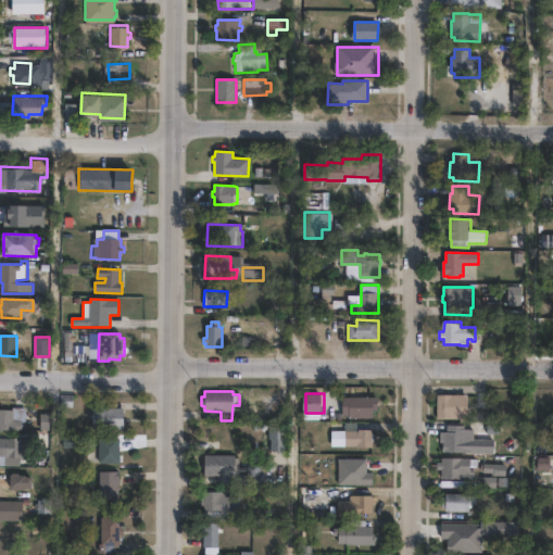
[(466,394),(466,418),(465,418),(465,421),(459,421),(459,418),(435,418),(435,394),(466,394)]
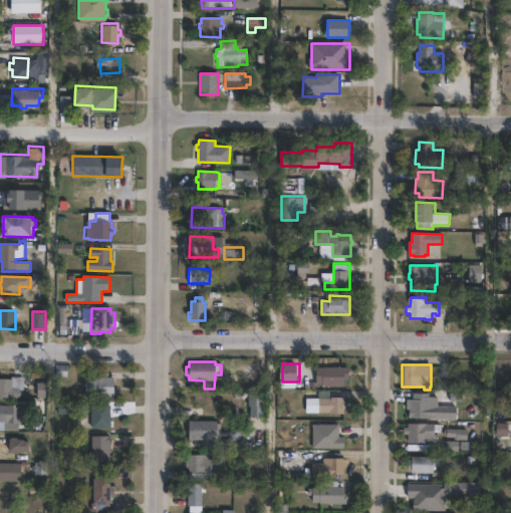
[(350,367),(350,379),(345,379),(345,387),(322,387),(323,383),(318,383),(319,371),(323,371),(323,367),(350,367)]
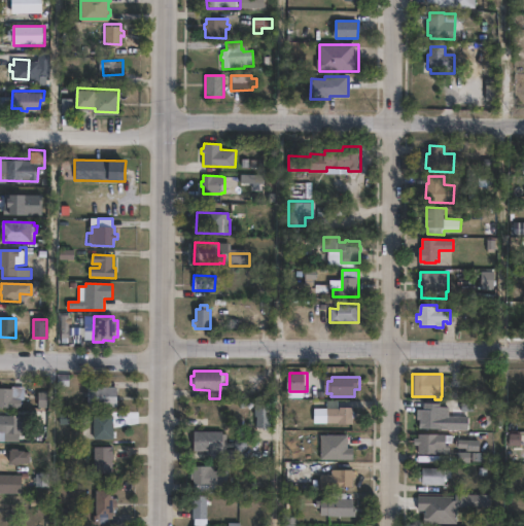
[(117,387),(116,407),(88,406),(89,386),(117,387)]
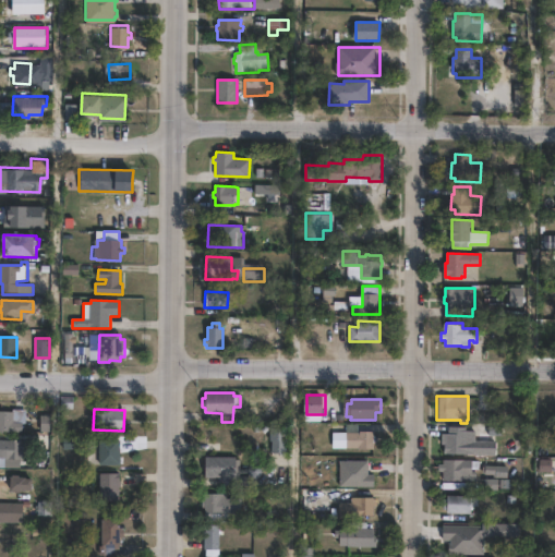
[(25,410),(25,423),(21,423),(21,432),(0,431),(0,411),(13,412),(13,410),(25,410)]
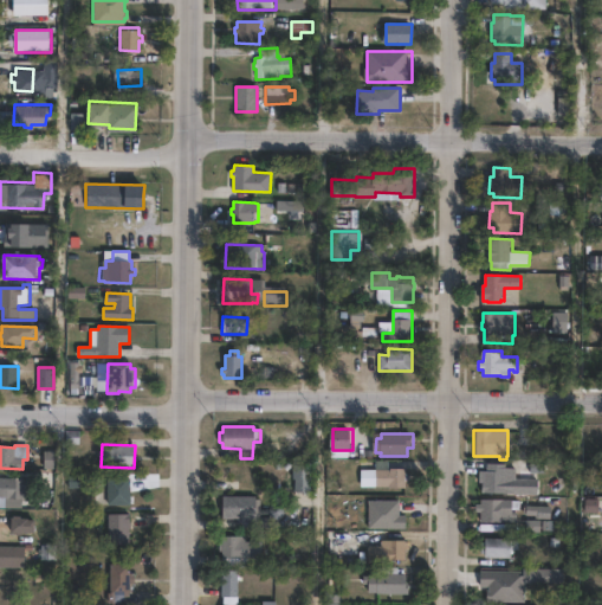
[(311,461),(311,491),(295,491),(295,478),(292,478),(292,461),(311,461)]
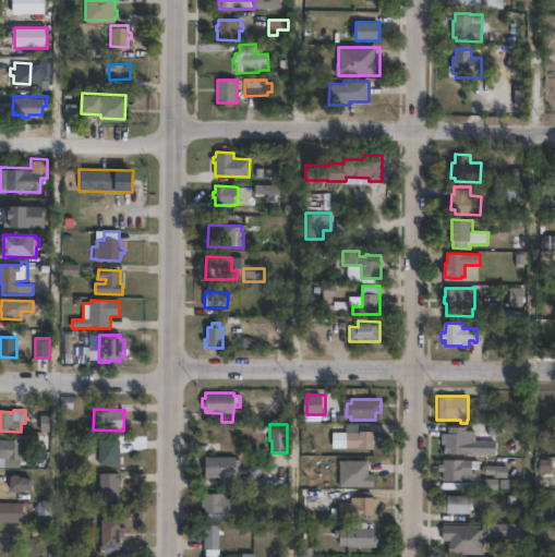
[(358,424),(358,433),(360,433),(360,432),(374,432),(374,449),(360,449),(360,448),(333,448),(333,433),(346,433),(346,424),(358,424)]
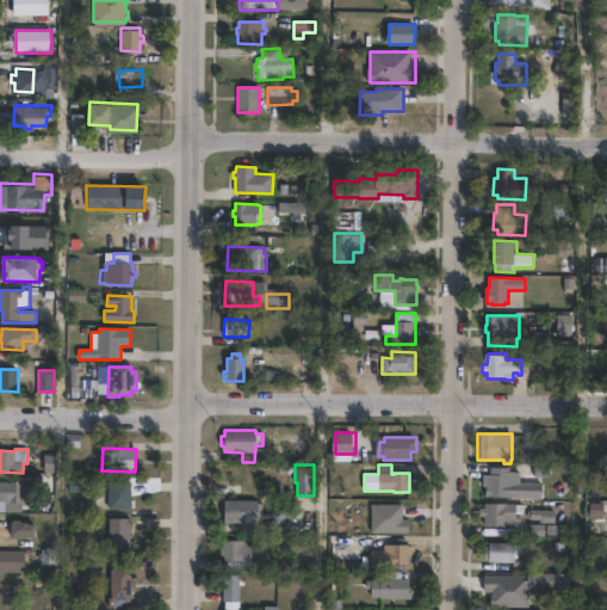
[(519,470),(519,484),(540,485),(540,498),(483,495),(483,486),(481,486),(481,474),(489,474),(489,466),(508,467),(508,470),(519,470)]
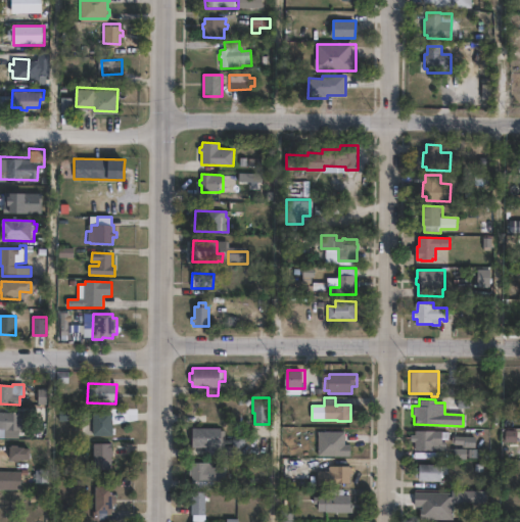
[(0,413),(18,414),(17,438),(0,437),(0,413)]
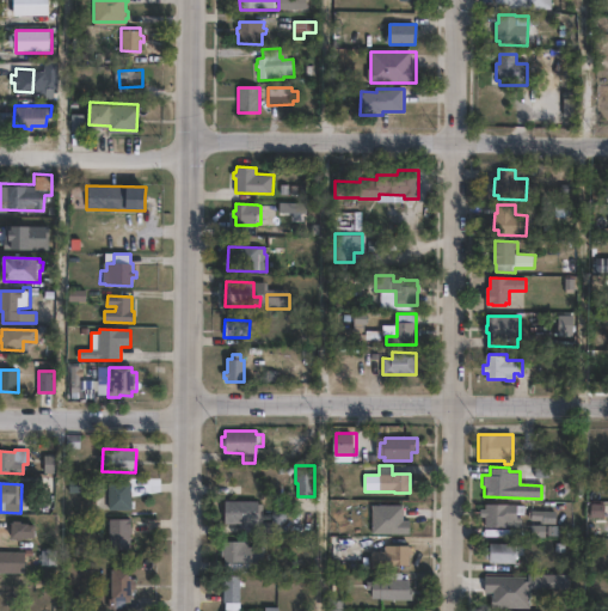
[(131,509),(109,509),(109,483),(131,483),(131,509)]
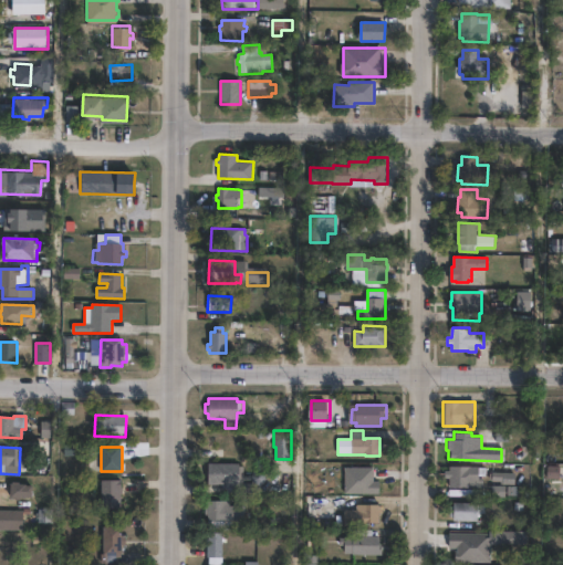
[(240,463),(240,466),(242,466),(242,482),(254,482),(253,493),(221,493),(221,484),(208,484),(208,463),(240,463)]
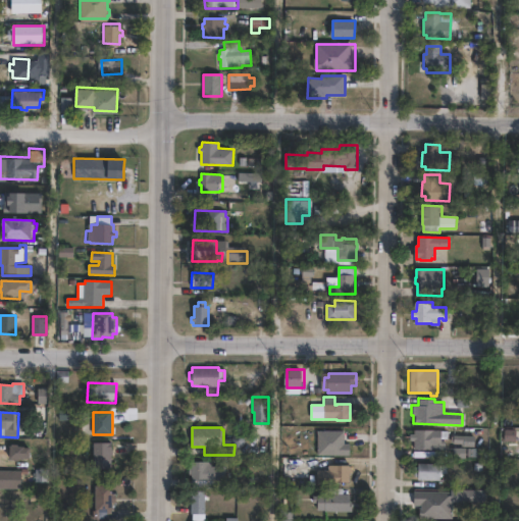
[(447,430),(447,438),(440,437),(440,440),(444,440),(444,449),(412,449),(412,440),(408,440),(408,433),(413,433),(413,429),(440,429),(440,430),(447,430)]
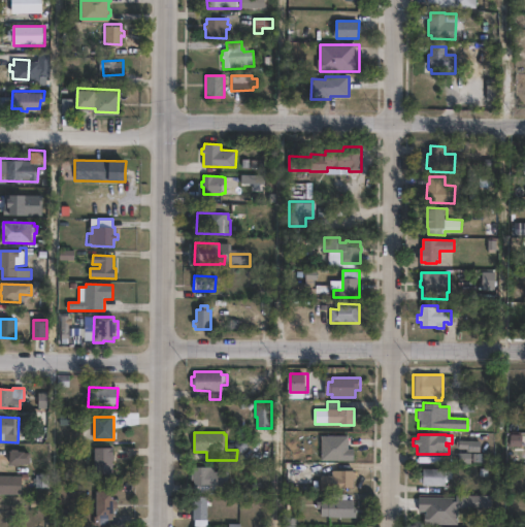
[(354,449),(354,460),(321,460),(322,436),(349,436),(349,449),(354,449)]
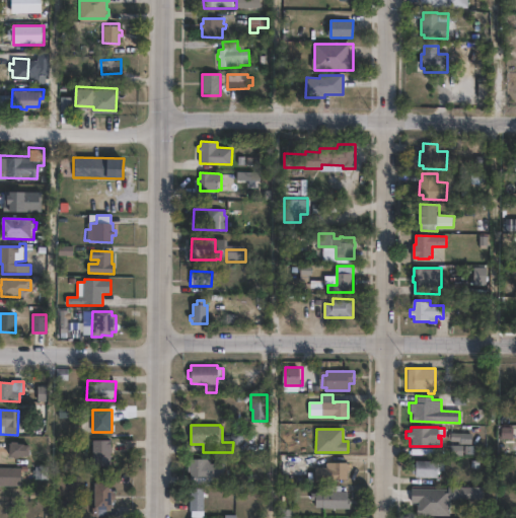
[(474,435),(474,445),(461,445),(461,455),(449,455),(449,443),(453,443),(453,434),(474,435)]
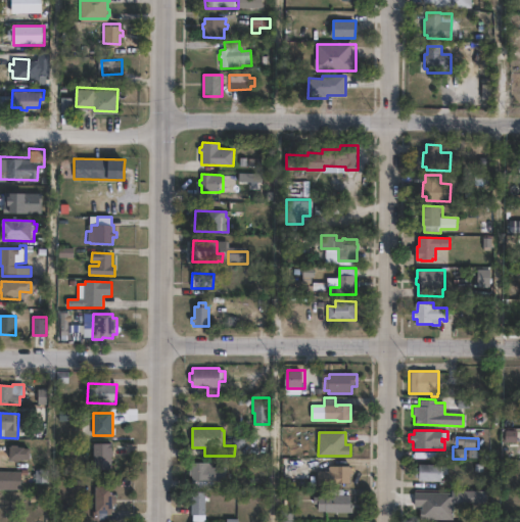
[(111,468),(93,468),(93,444),(112,443),(112,457),(111,457),(111,468)]
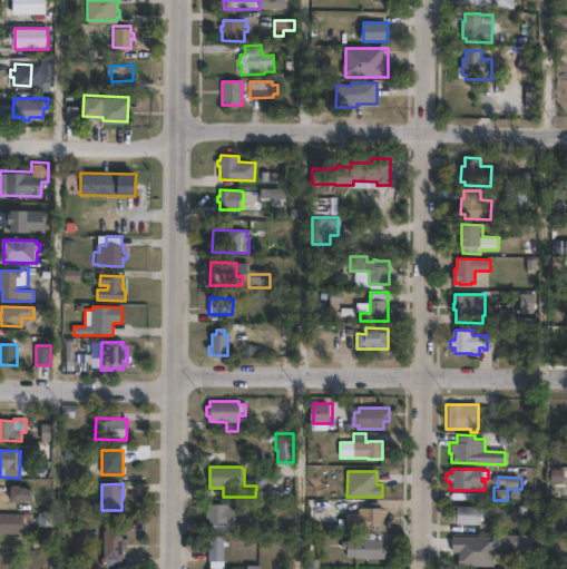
[(33,489),(32,501),(27,501),(27,502),(10,502),(11,486),(20,486),(20,488),(27,488),(27,489),(33,489)]
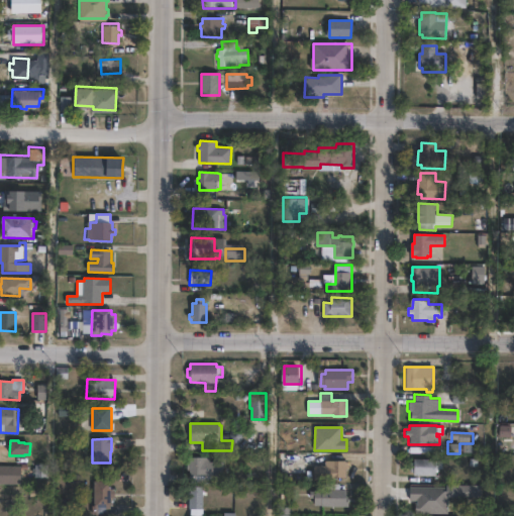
[(307,454),(306,473),(301,473),(301,475),(295,474),(295,473),(280,473),(281,453),(307,454)]
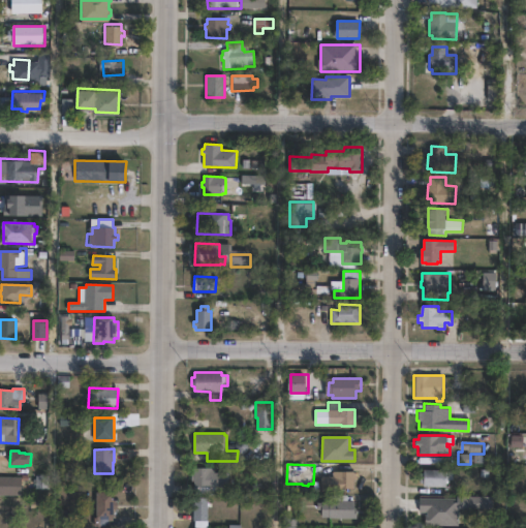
[(213,468),(213,472),(227,472),(227,494),(193,494),(192,468),(213,468)]
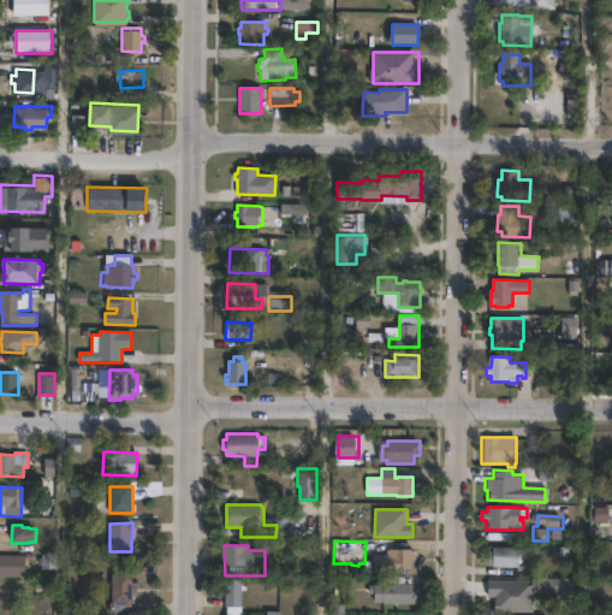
[(526,549),(526,557),(518,557),(518,567),(491,566),(491,562),(486,562),(486,553),(491,553),(491,547),(518,547),(518,548),(526,549)]
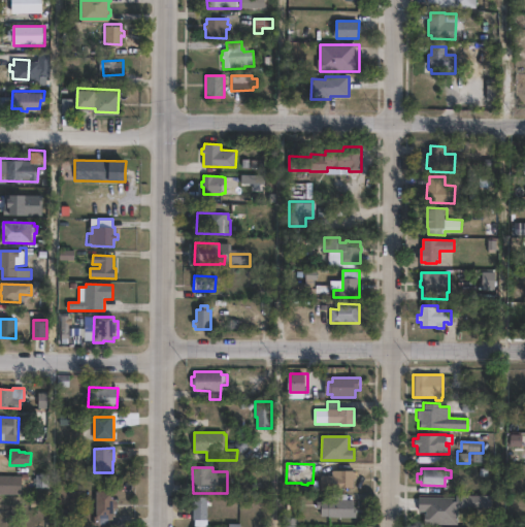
[(354,471),(353,488),(340,488),(340,490),(329,490),(329,482),(334,482),(334,470),(354,471)]
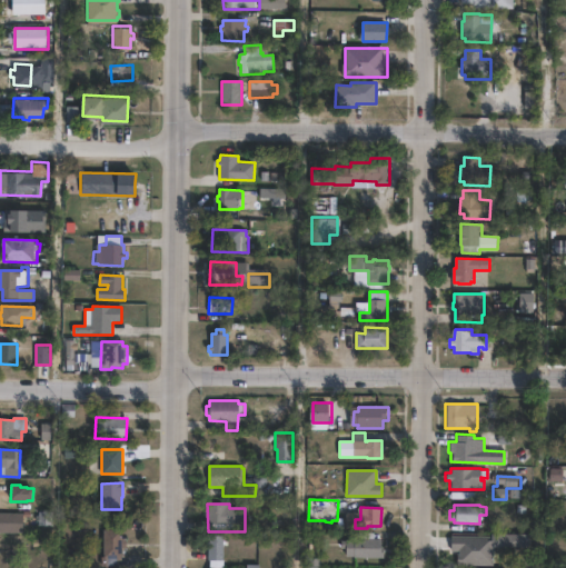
[(30,511),(30,517),(23,517),(22,532),(0,531),(0,512),(22,514),(22,511),(30,511)]
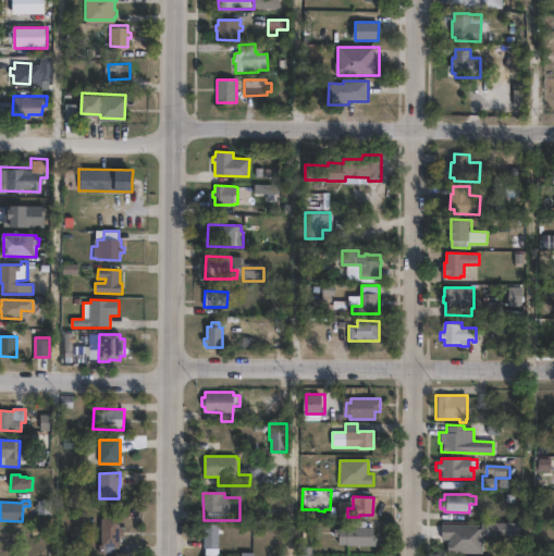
[(119,519),(119,548),(117,548),(117,551),(102,551),(102,547),(101,547),(101,518),(119,519)]
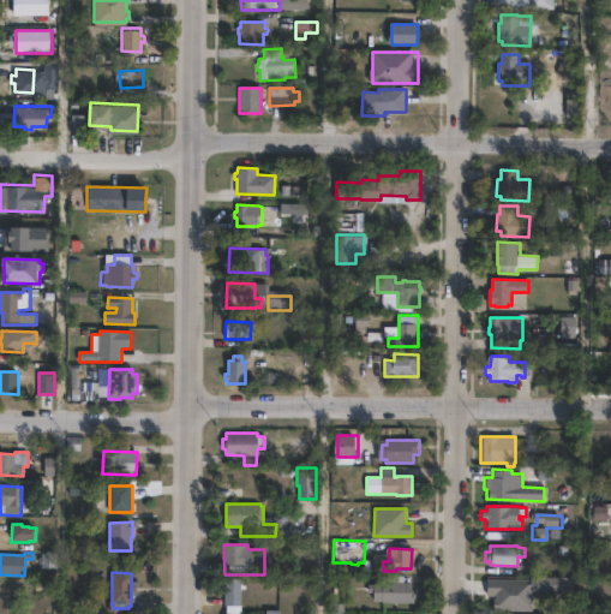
[(405,576),(405,583),(413,583),(413,595),(415,595),(415,603),(383,603),(383,602),(373,602),(373,592),(370,592),(370,585),(375,585),(375,583),(382,583),(382,576),(405,576)]
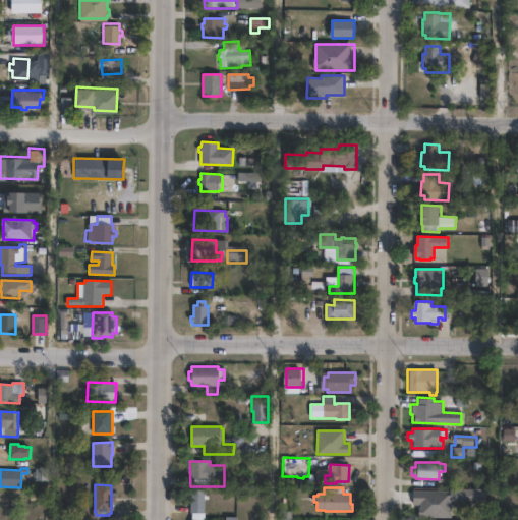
[(452,488),(452,516),(419,515),(419,503),(411,503),(410,488),(452,488)]
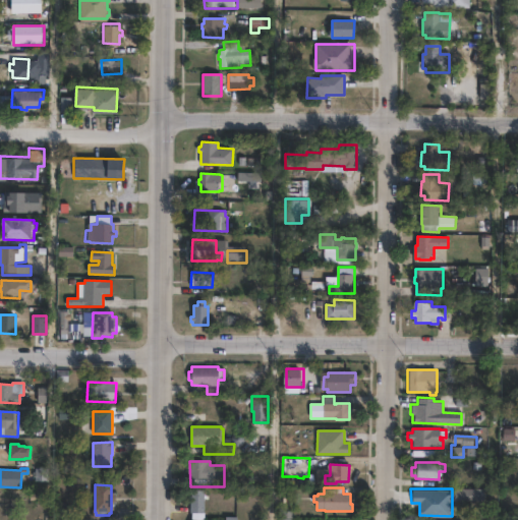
[(208,489),(208,519),(228,519),(228,517),(239,517),(239,519),(194,519),(194,513),(192,513),(192,489),(208,489)]
